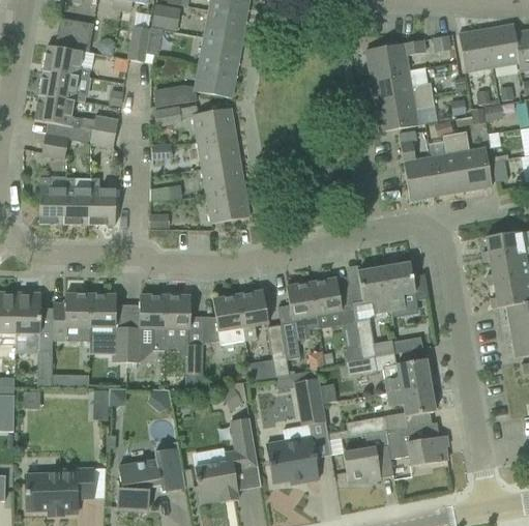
[(112,6),(121,8),(122,0),(113,0),(112,6)]
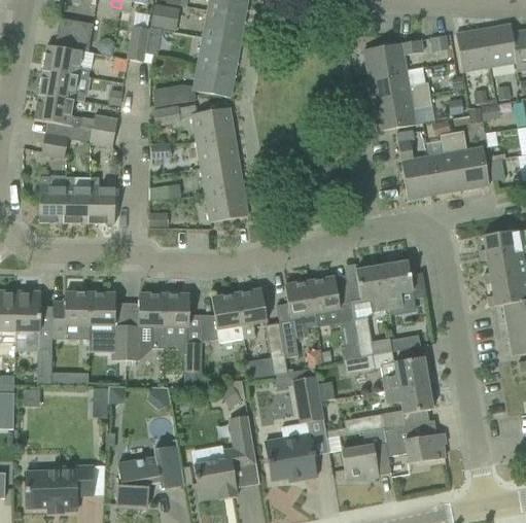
[(121,0),(120,8),(130,10),(132,0),(147,3),(147,0),(121,0)]
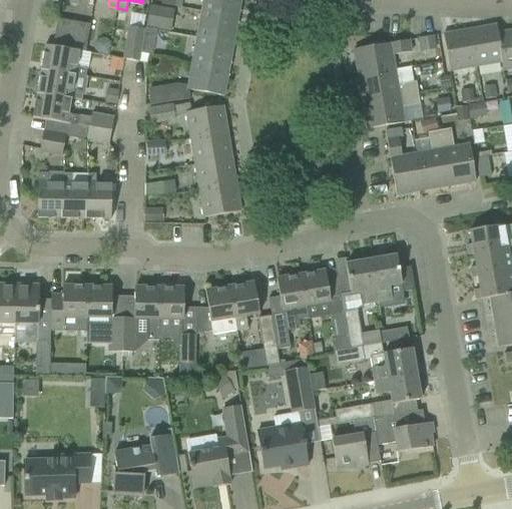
[(202,0),(201,9),(238,16),(240,0),(202,0)]
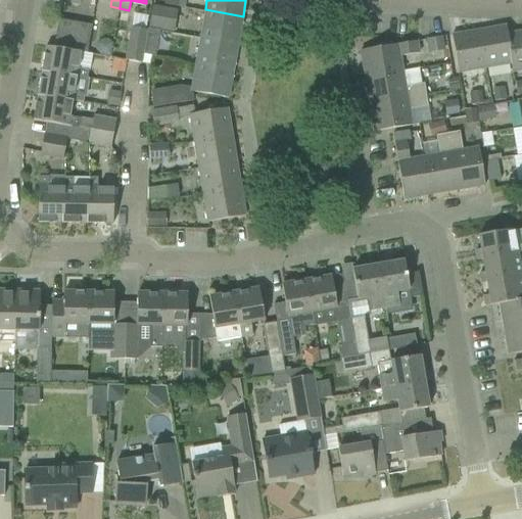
[(161,28),(175,30),(179,8),(154,4),(150,26),(150,27),(161,29),(161,28)]
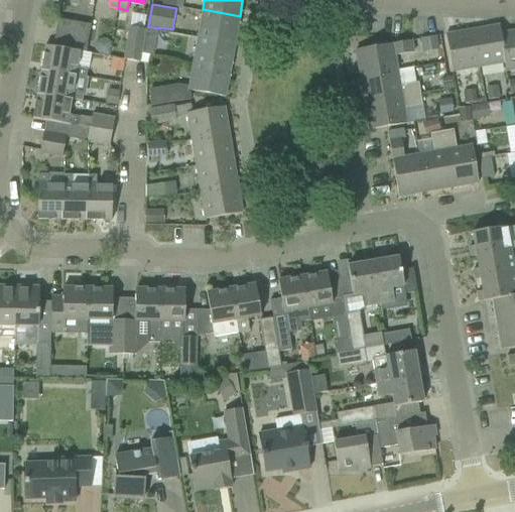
[(199,35),(235,41),(240,16),(203,9),(199,35)]
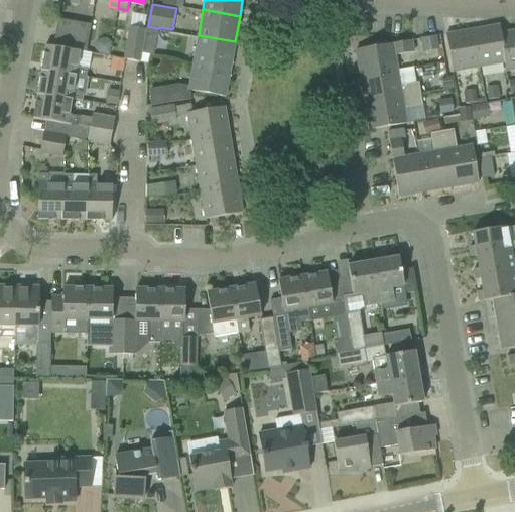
[(56,31),(89,36),(91,22),(79,20),(58,17),(56,31)]
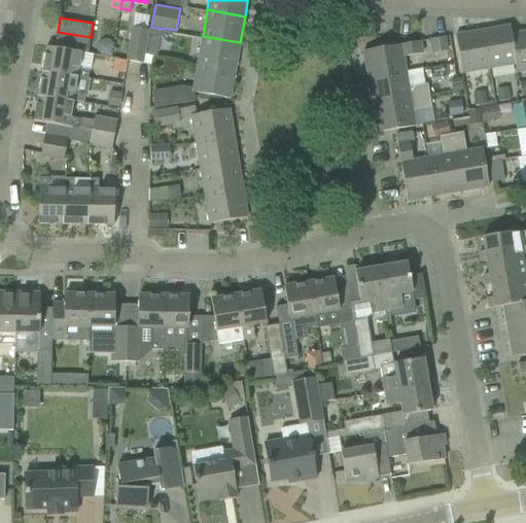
[(510,24),(483,29),(489,66),(516,61),(512,32),(511,24),(510,24)]
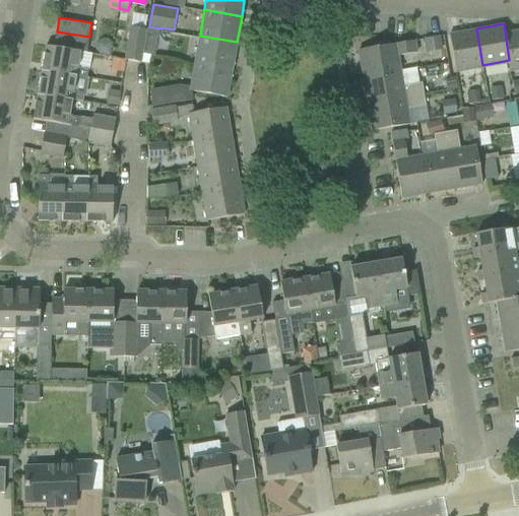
[(126,57),(141,60),(142,51),(143,51),(147,27),(146,27),(132,24),(126,57)]
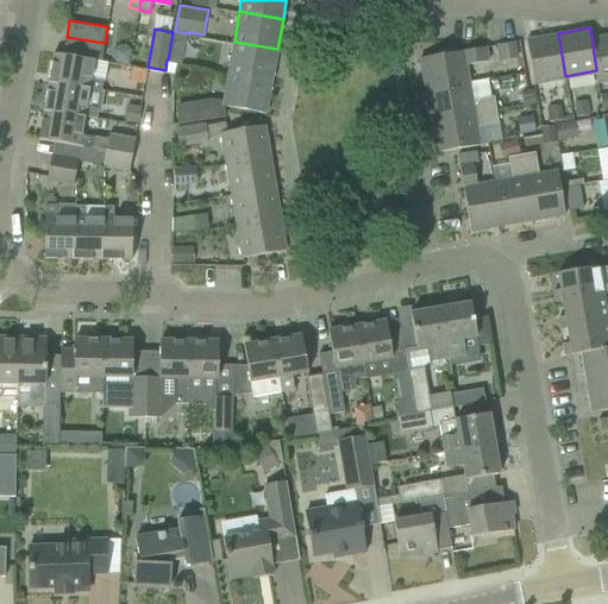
[(168,60),(182,63),(188,33),(175,31),(175,30),(171,30),(171,32),(173,32),(168,60)]
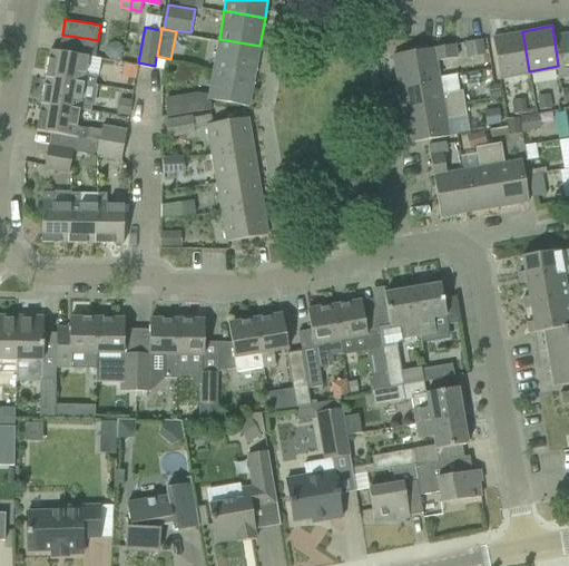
[(522,31),(493,36),(496,52),(500,76),(529,71),(522,31)]
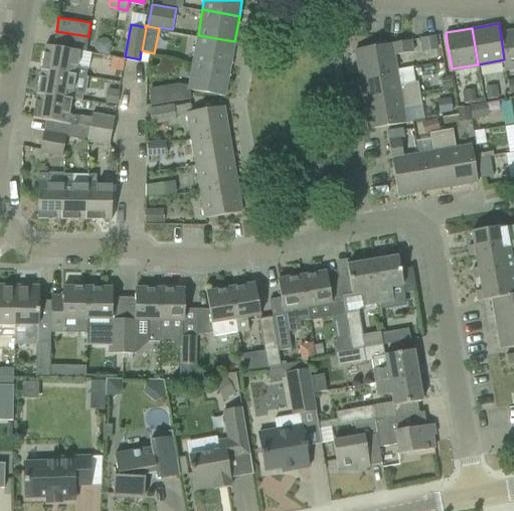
[(504,59),(505,67),(513,67),(513,28),(500,31),(504,59)]
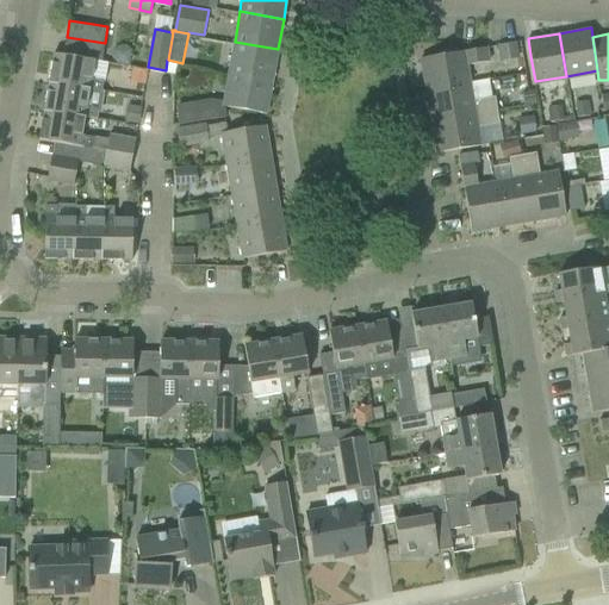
[(63,52),(103,58),(105,43),(67,37),(63,52)]
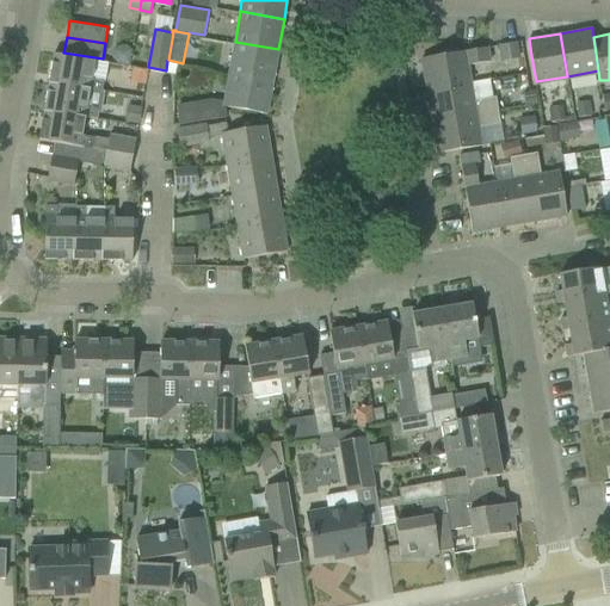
[(229,73),(273,80),(278,49),(235,42),(229,73)]
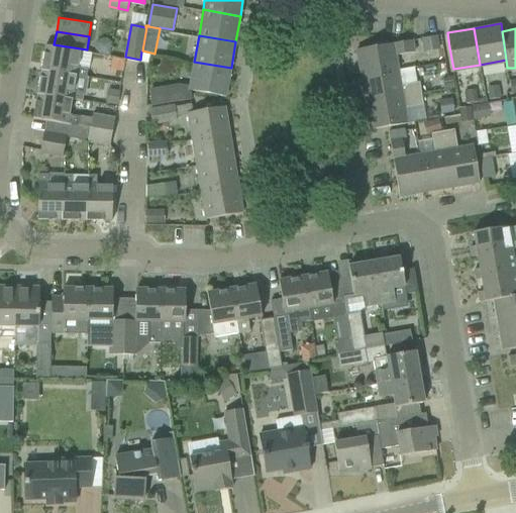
[(356,48),(362,75),(415,66),(398,68),(396,53),(414,49),(413,38),(356,48)]
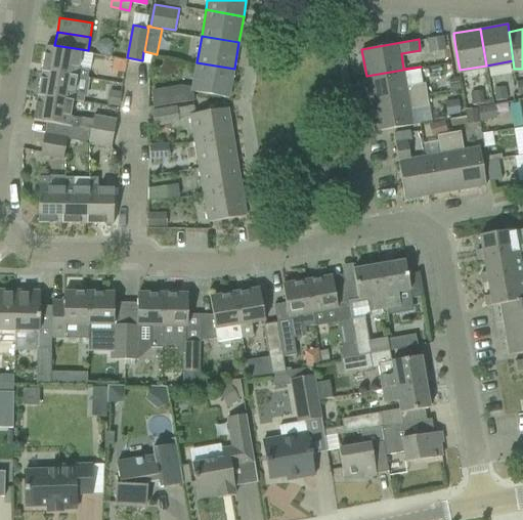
[(78,74),(82,50),(54,45),(54,46),(46,44),(42,69),(78,75),(78,74)]
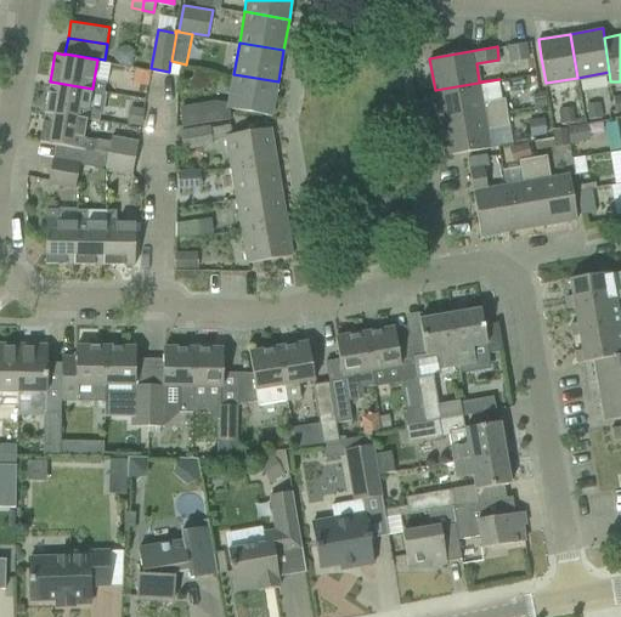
[(130,80),(147,83),(150,68),(131,66),(130,80)]
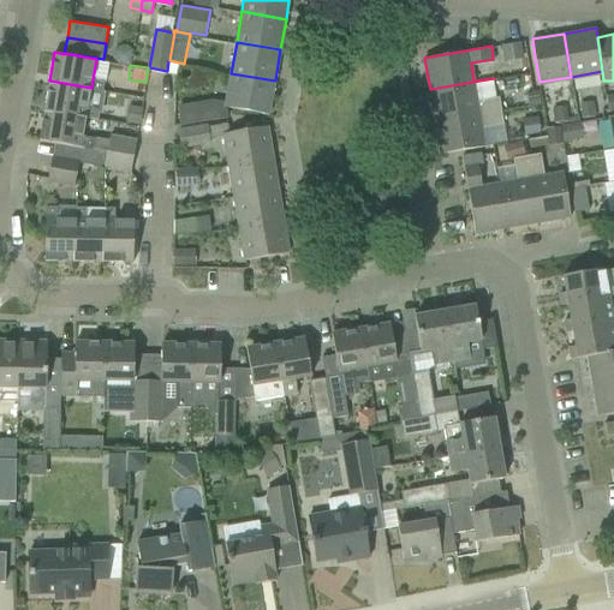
[(231,73),(225,105),(269,113),(275,81),(231,73)]
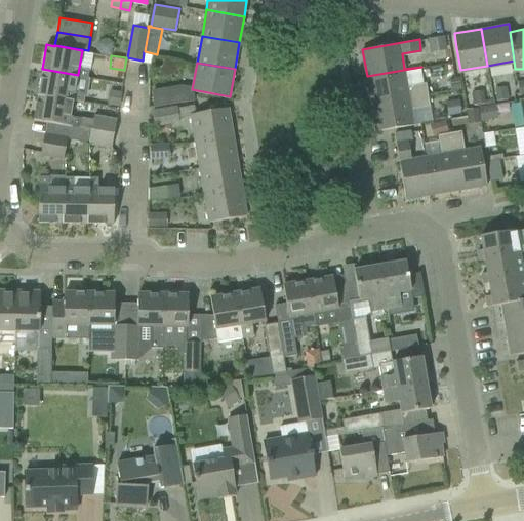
[(367,76),(371,103),(429,93),(426,81),(424,81),(421,67),(367,76)]
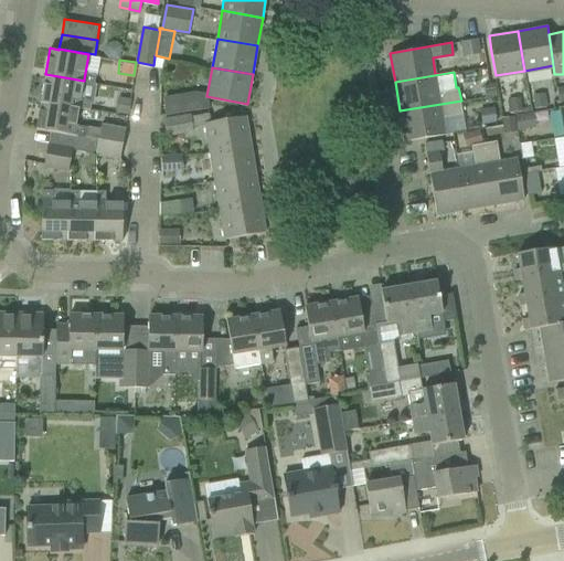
[(80,106),(84,81),(45,74),(41,99),(80,106)]
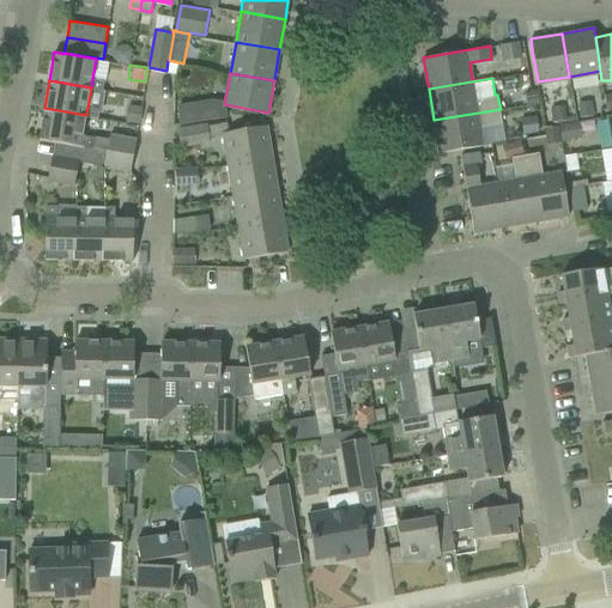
[(537,89),(526,91),(527,103),(539,102),(537,89)]
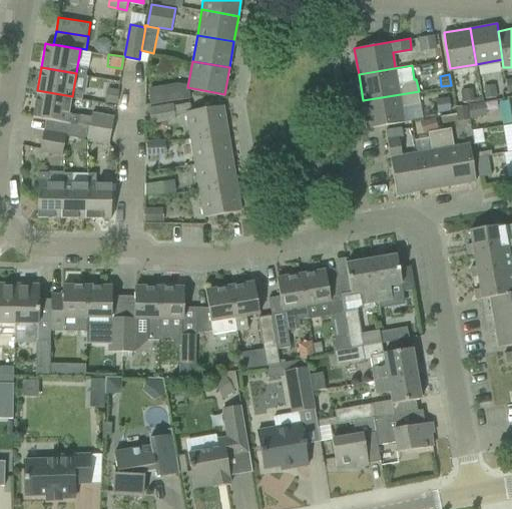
[(484,85),(486,96),(498,94),(496,83),(484,85)]
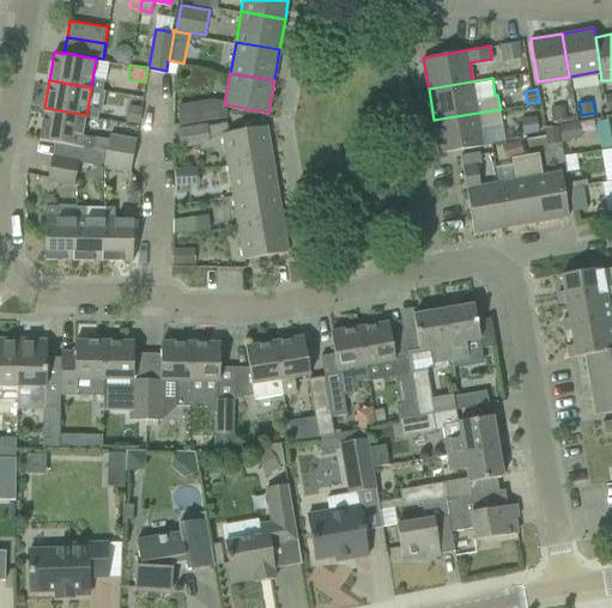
[(195,101),(179,103),(182,121),(198,119),(195,101)]
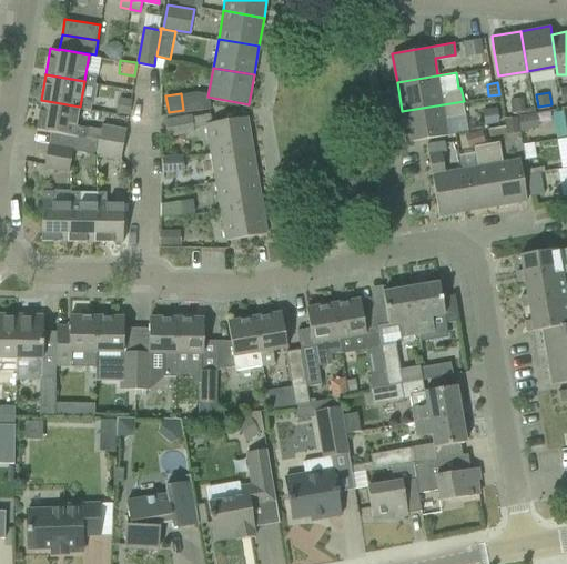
[(510,98),(513,111),(525,109),(524,96),(510,98)]
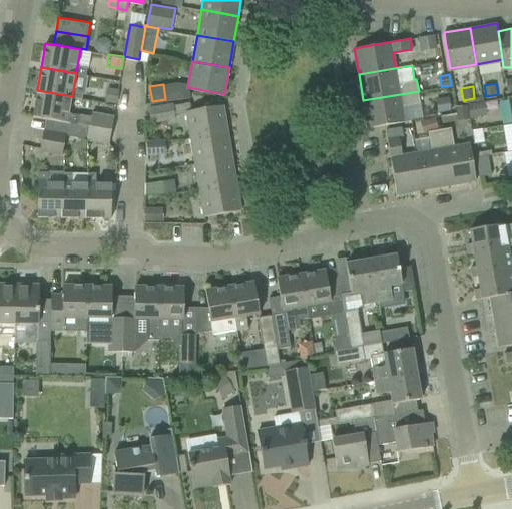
[(106,100),(117,102),(118,88),(108,87),(106,100)]
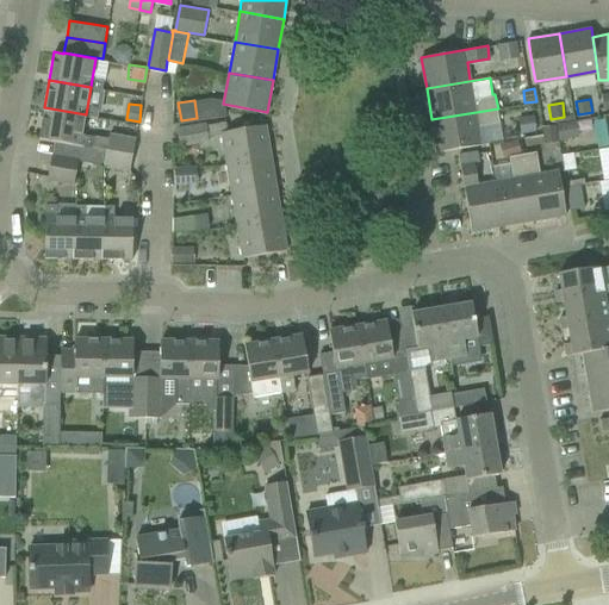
[(63,142),(93,145),(94,135),(82,132),(86,114),(44,107),(39,137),(63,142)]
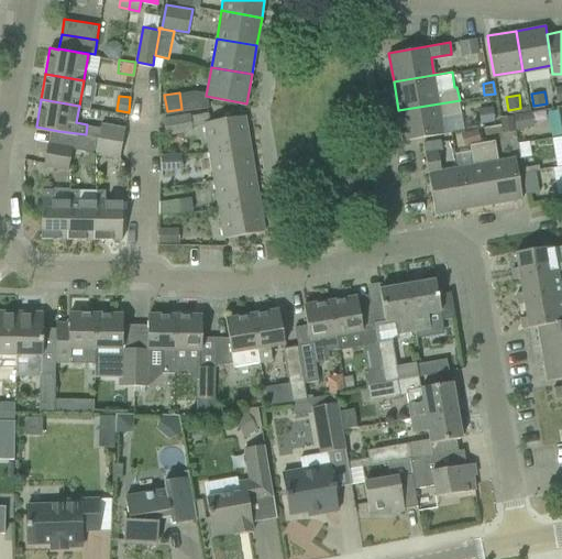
[(398,110),(404,140),(426,135),(443,132),(441,114),(461,111),(460,100),(398,110)]
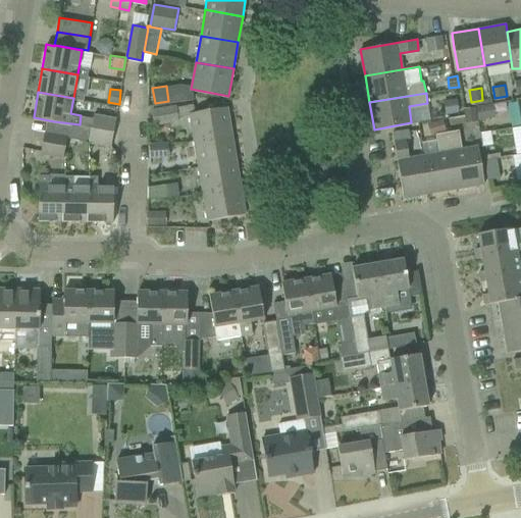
[(458,97),(444,100),(446,113),(460,111),(458,97)]
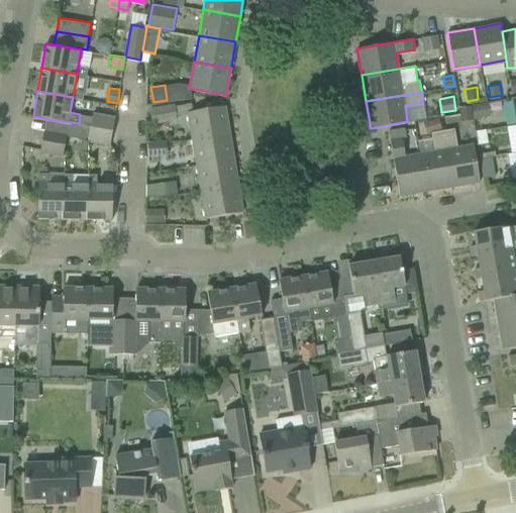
[(490,101),(473,104),(475,117),(492,114),(490,101)]
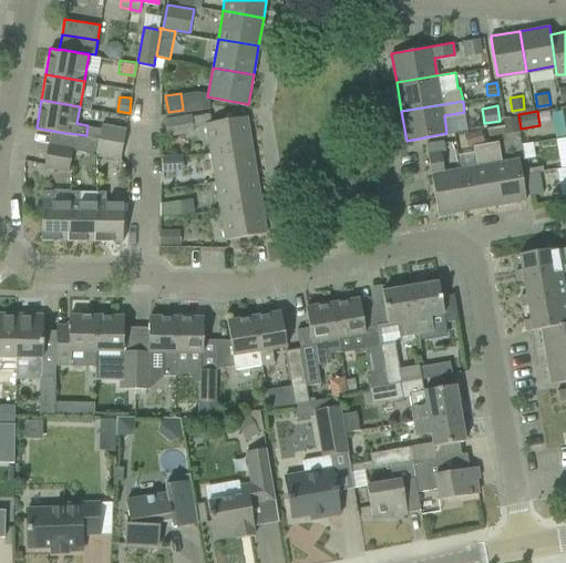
[(192,114),(165,119),(168,134),(194,129),(192,114)]
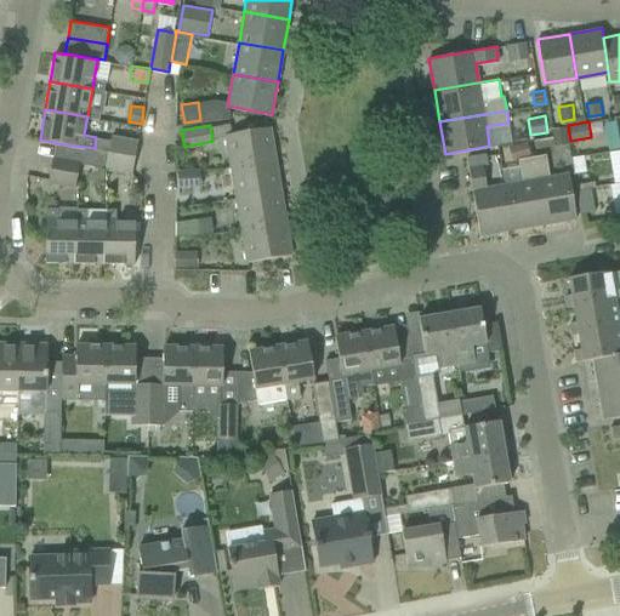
[(567,125),(552,127),(555,144),(569,142),(567,125)]
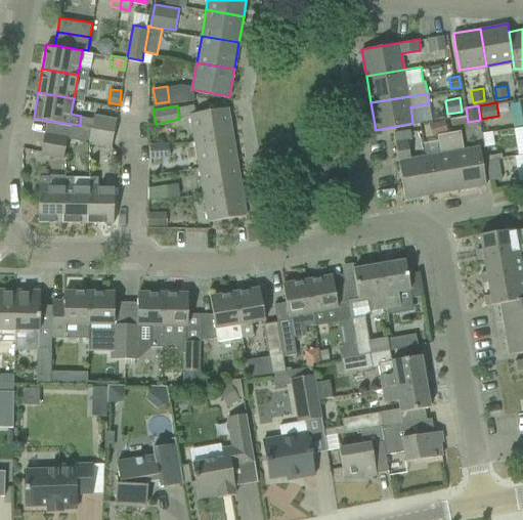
[(232,134),(228,106),(190,113),(195,140),(232,134)]
